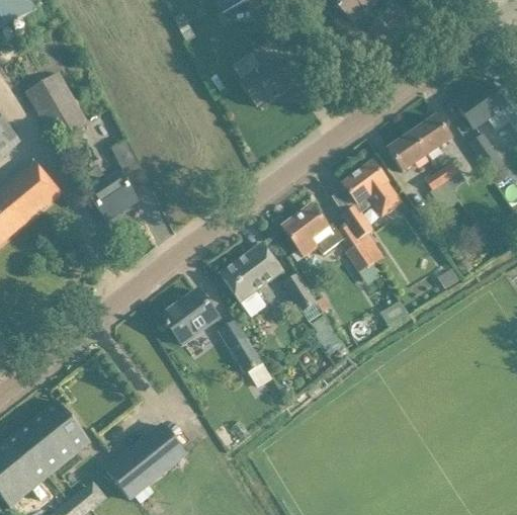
[(0,0),(0,28),(35,9),(30,0),(0,0)]
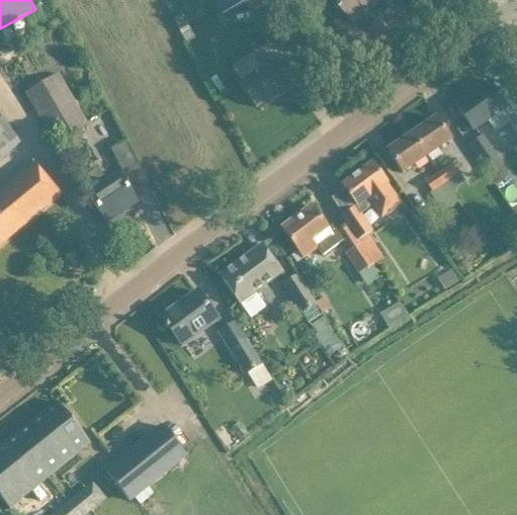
[(219,0),(224,10),(243,0),(219,0)]
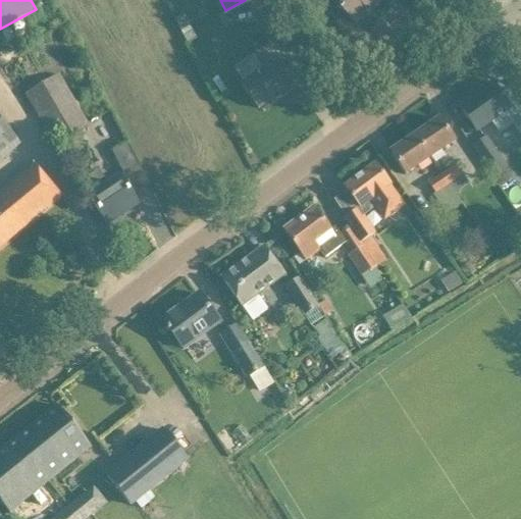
[(289,0),(296,13),(315,2),(314,0),(289,0)]
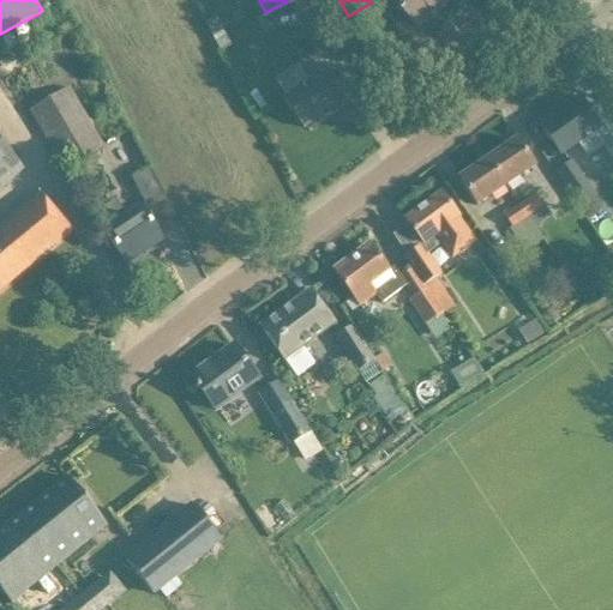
[(391,0),(401,8),(419,24),(439,0),(391,0)]
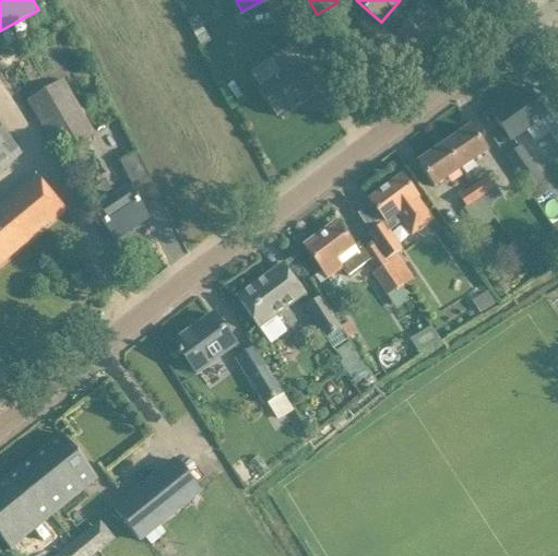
[(259,87),(264,96),(277,114),(291,105),(293,108),(318,91),(299,63),(286,73),(284,70),(259,87)]
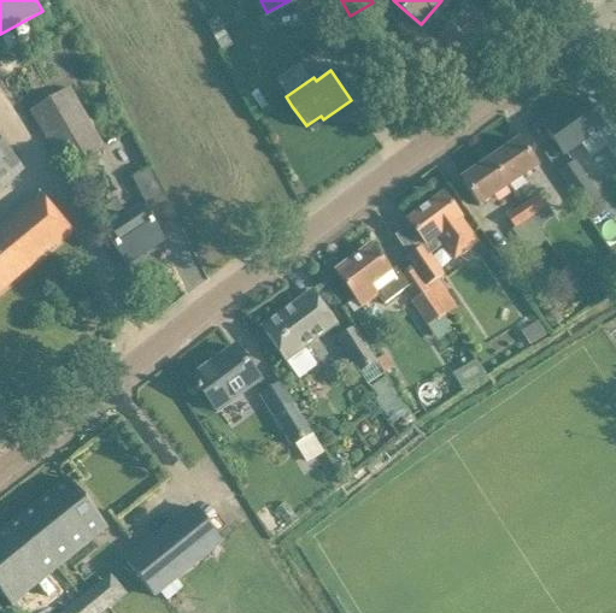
[(69,86),(31,107),(66,168),(104,145),(69,86)]
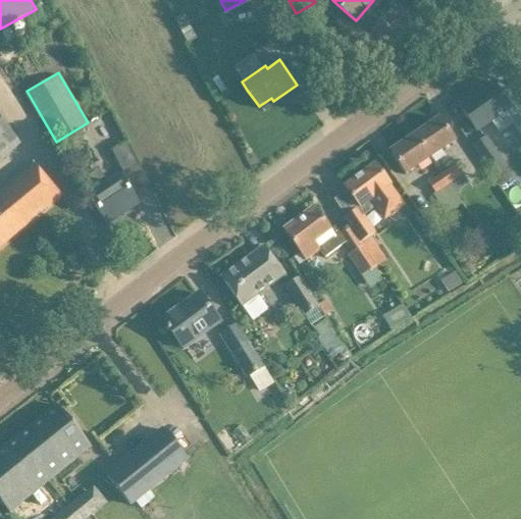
[(482,93),(462,106),(473,123),(476,128),(491,118),(492,120),(495,118),(500,126),(514,116),(520,125),(520,103),(509,86),(500,91),(493,81),(480,90),(482,93)]
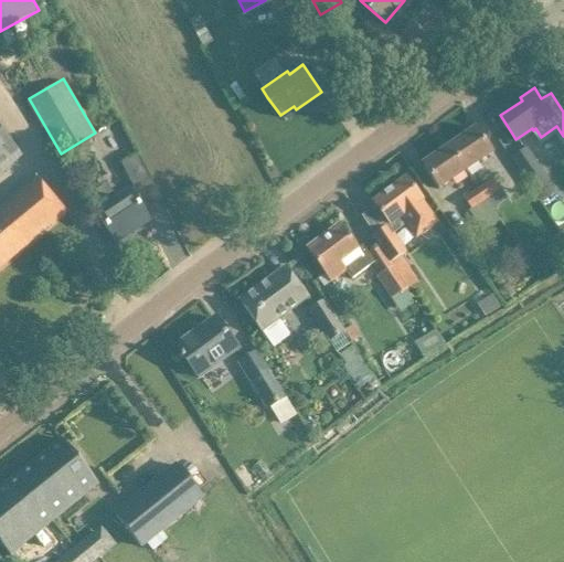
[(0,126),(0,161),(18,148),(0,126)]
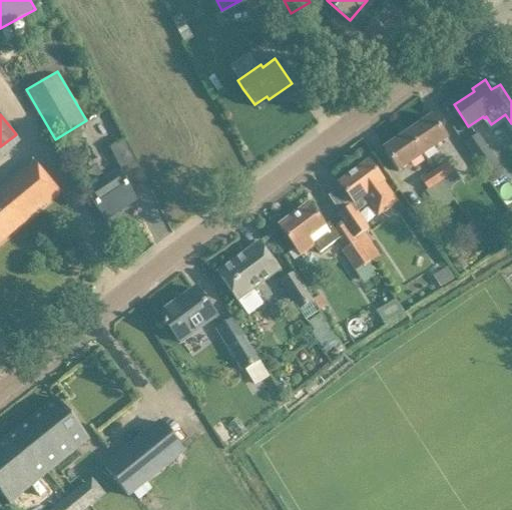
[(433,114),(409,131),(423,153),(448,136),(433,114)]
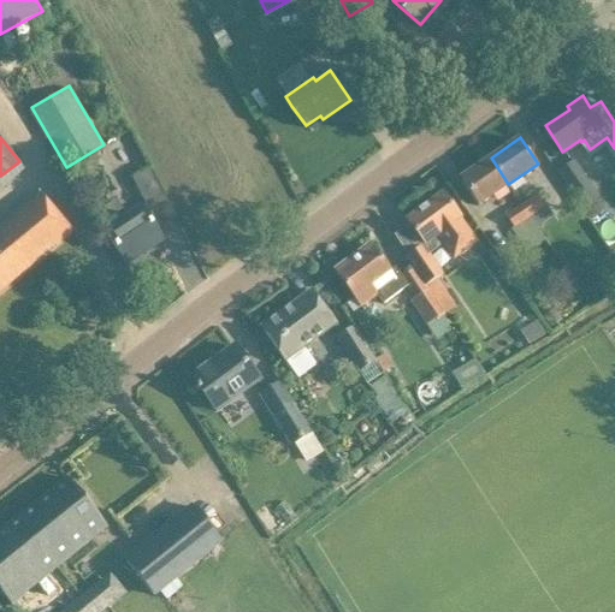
[(461,177),(474,197),(479,203),(508,184),(491,158),(461,177)]
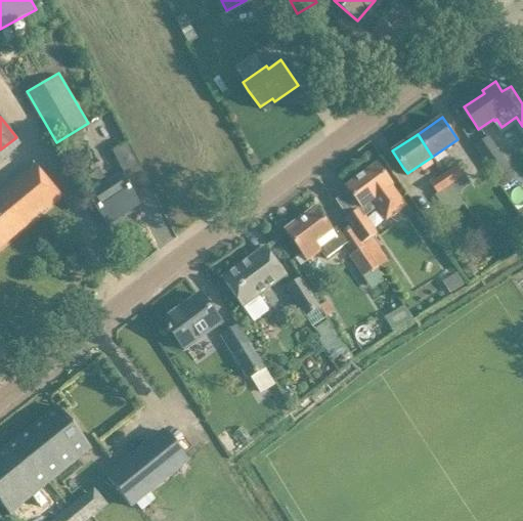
[(488,136),(476,144),(494,173),(507,165),(488,136)]
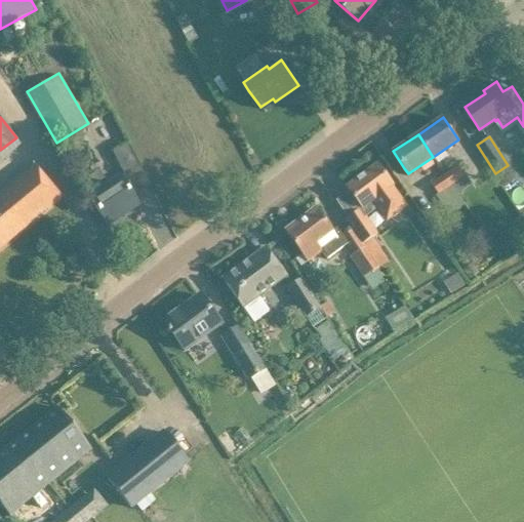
[(128,141),(112,149),(125,173),(142,165),(128,141)]
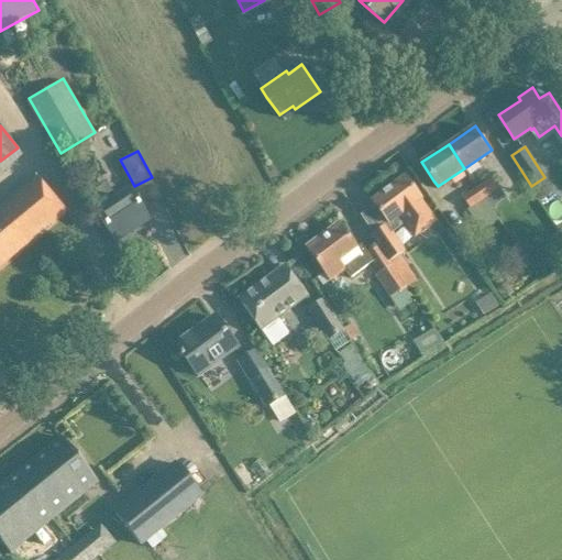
[(372,199),(385,217),(389,222),(407,209),(420,227),(434,216),(421,198),(422,198),(405,175),(372,199)]
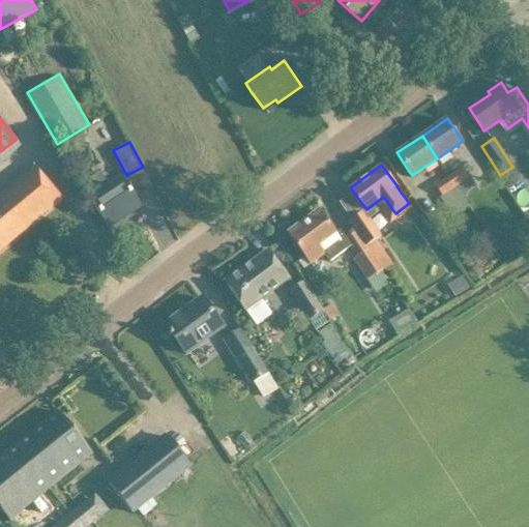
[(461,165),(448,173),(462,193),(475,184),(461,165)]
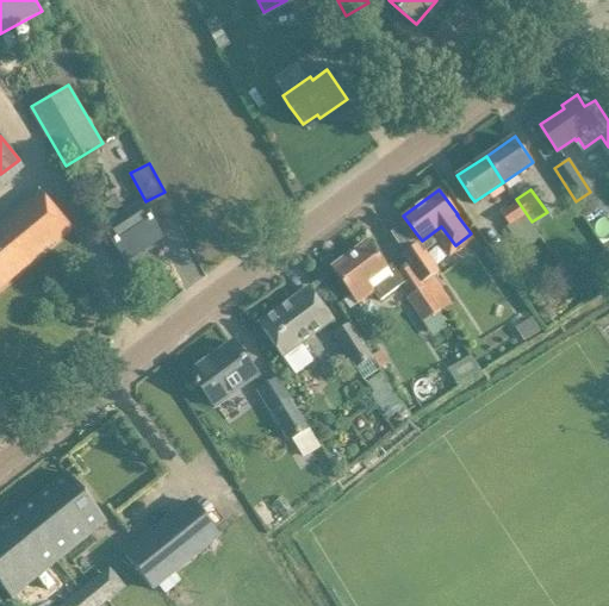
[(0,286),(72,226),(41,191),(0,225),(0,286)]
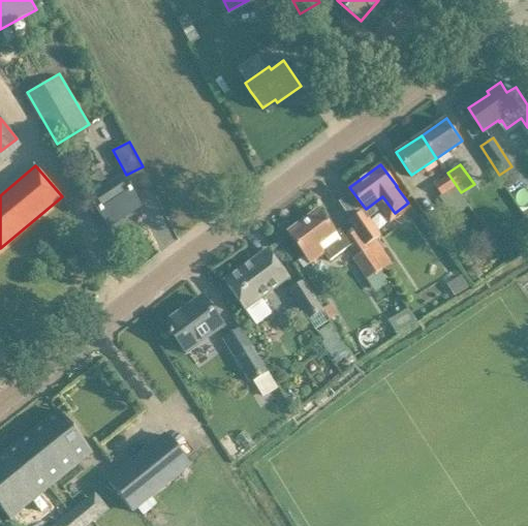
[(513,165),(511,166),(500,175),(508,186),(521,178),(513,165)]
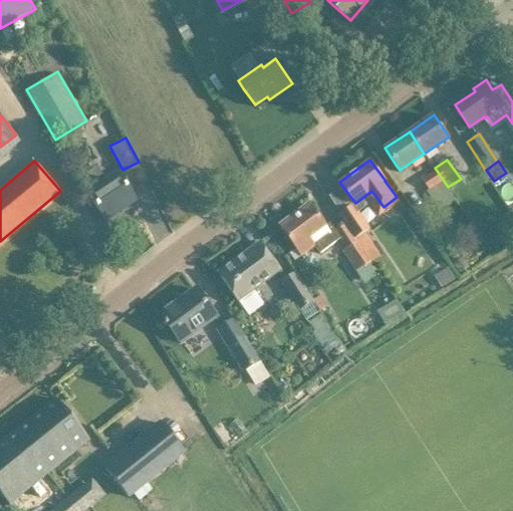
[(82,176),(86,182),(92,190),(88,192),(105,218),(121,208),(119,206),(135,196),(118,172),(107,180),(97,166),(82,176)]
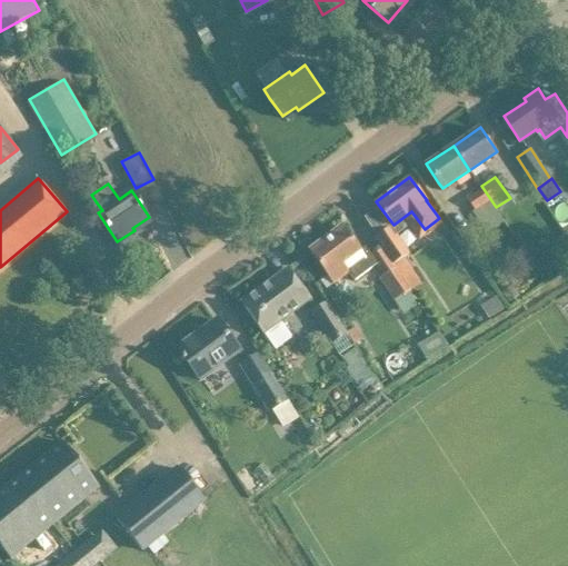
[(496,207),(481,186),(467,196),(482,217),(479,219),(487,230),(504,219),(496,207)]
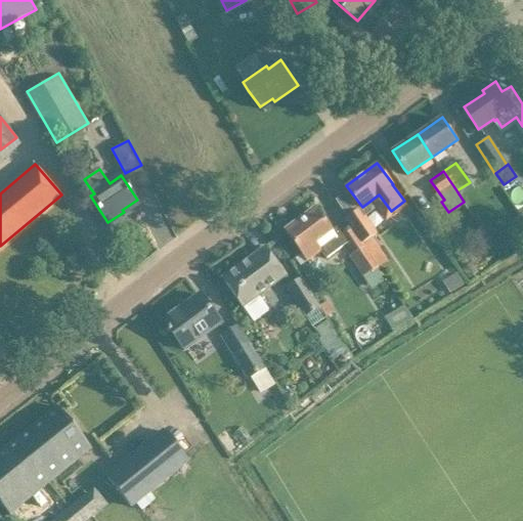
[(344,234),(337,225),(333,228),(316,208),(287,230),(303,252),(308,259),(321,250),(327,257),(347,242),(353,252),(350,254),(363,273),(373,288),(387,278),(353,226),(344,234)]
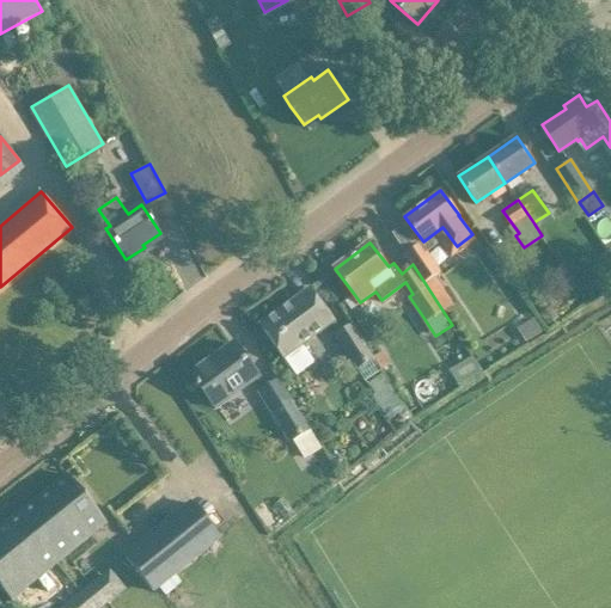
[(417,244),(407,252),(429,284),(437,296),(445,308),(454,302),(435,274),(441,269),(427,250),(425,252),(417,244)]
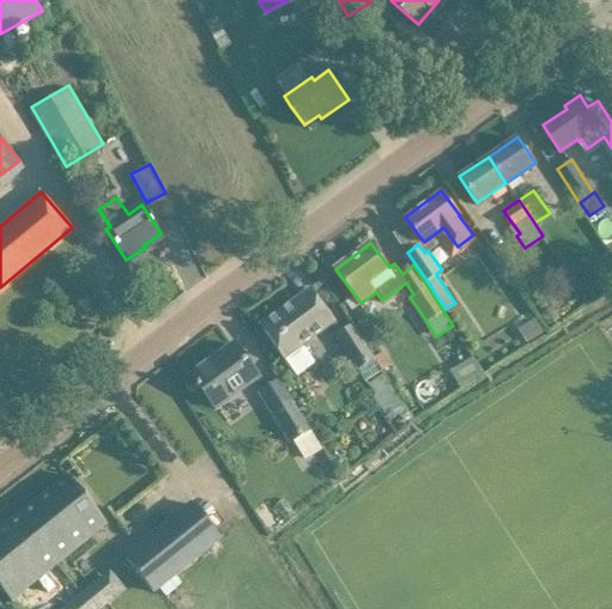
[(260,323),(274,343),(285,357),(298,375),(316,361),(303,343),(334,321),(310,287),(260,323)]
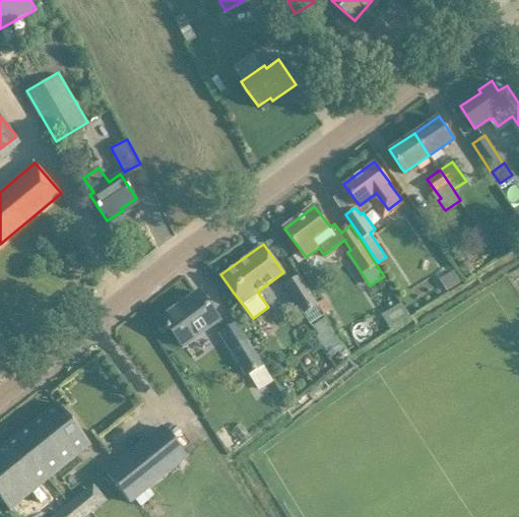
[(439,277),(447,289),(461,280),(453,268),(439,277)]
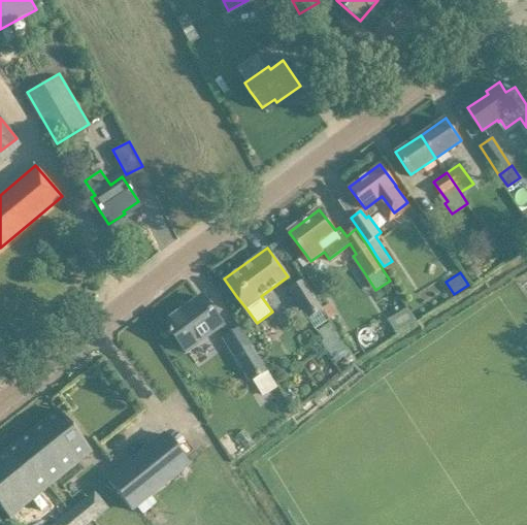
[(304,279),(291,288),(308,315),(321,307),(323,306),(304,279)]
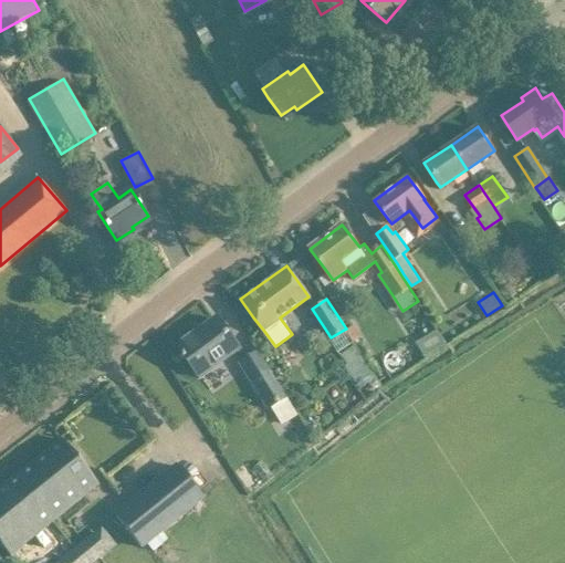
[(177,345),(190,364),(199,376),(239,347),(217,316),(177,345)]
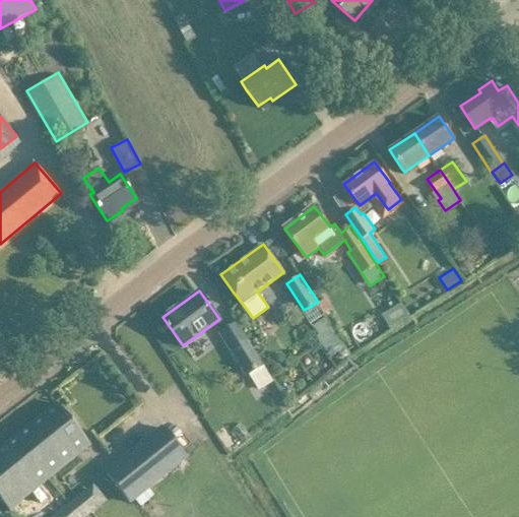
[(318,302),(316,303),(322,311),(329,307),(323,298),(318,302)]
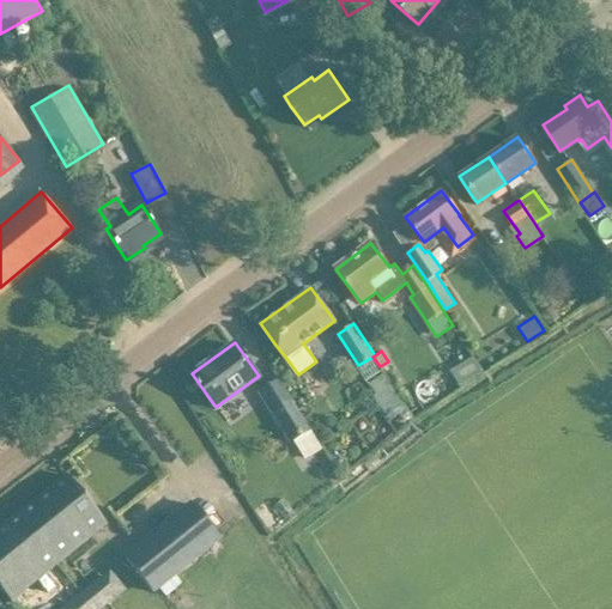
[(450,369),(460,383),(483,367),(473,354),(450,369)]
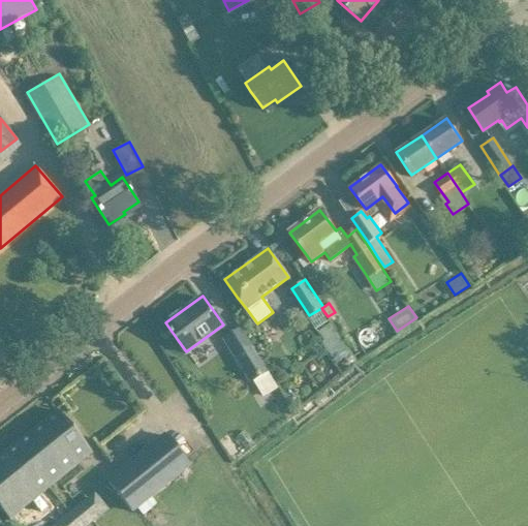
[(241,328),(225,338),(251,379),(268,369),(241,328)]
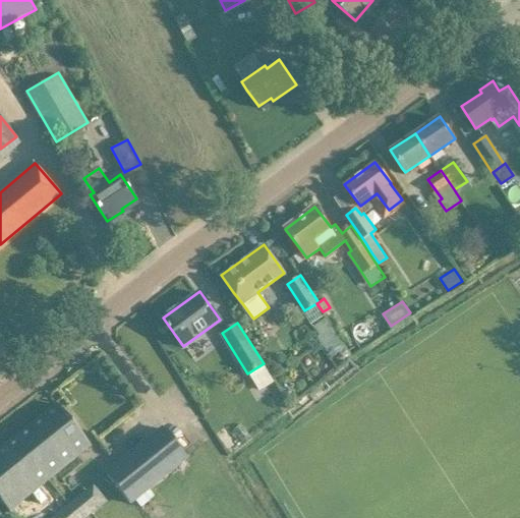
[(329,355),(343,345),(330,327),(315,336),(329,355)]
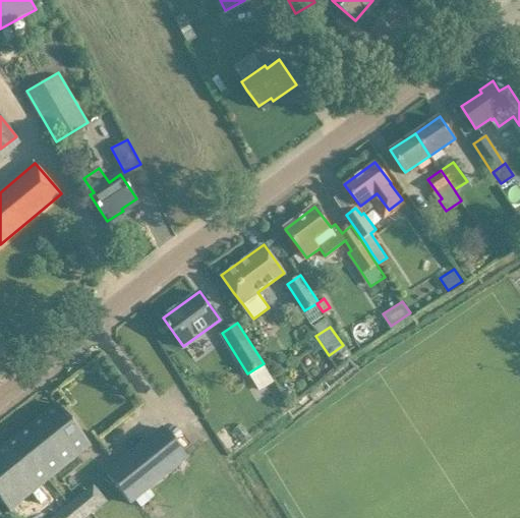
[(0,496),(10,509),(26,497),(92,444),(58,403),(0,449),(0,496)]
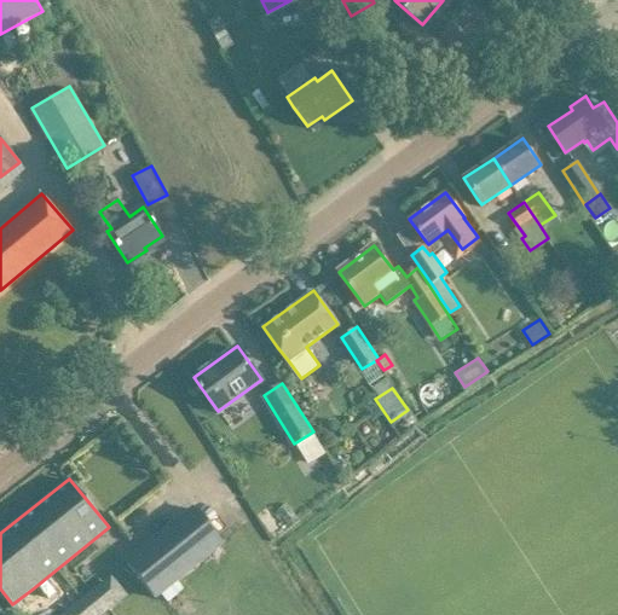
[(194,511),(128,562),(154,593),(219,543),(194,511)]
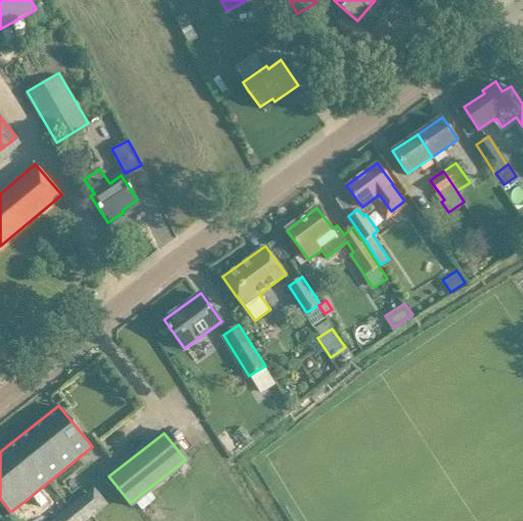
[(82,496),(50,520),(82,520),(93,512),(82,496)]
